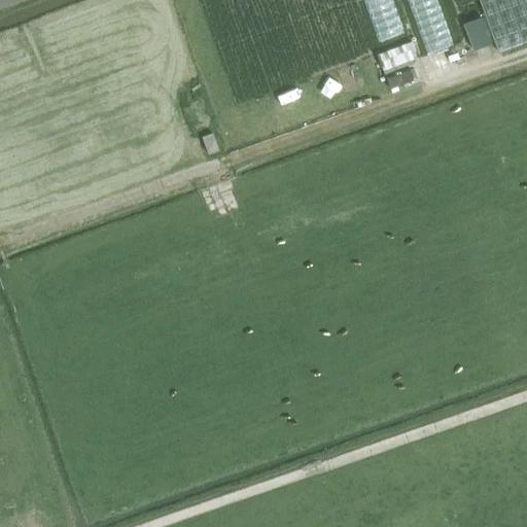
[(526,0),(480,0),(498,51),(526,40),(526,0)]
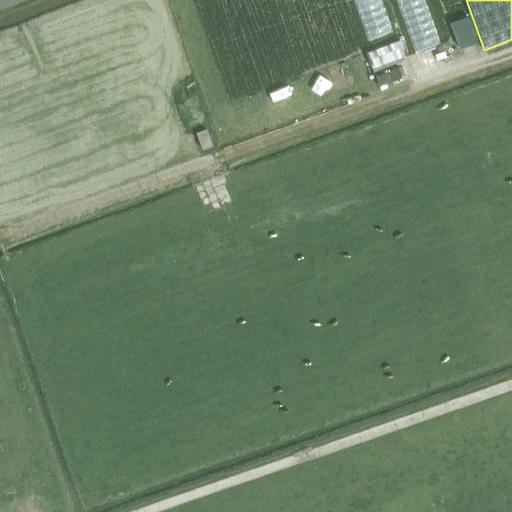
[(460,48),(480,41),(470,15),(450,22),(460,48)]
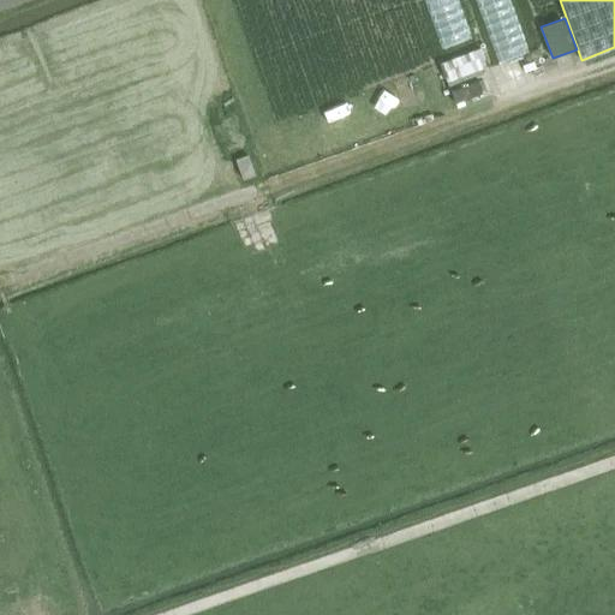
[(449,88),(484,76),(479,63),(484,59),(481,48),(440,64),(449,88)]
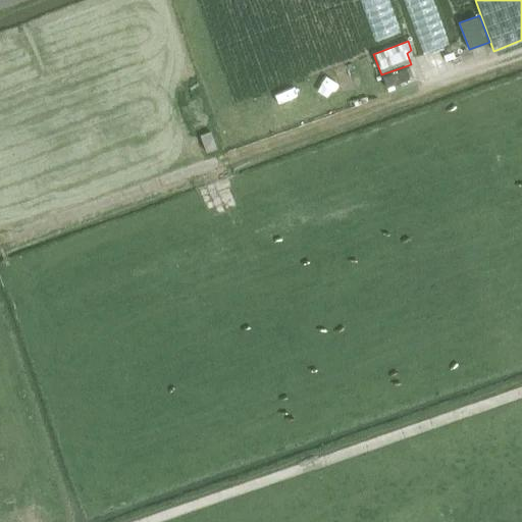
[(210,131),(200,135),(206,151),(216,148),(210,131)]
